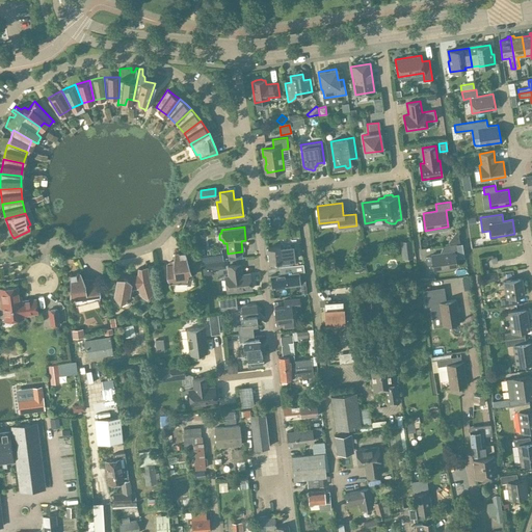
[(455,232),(448,242),(450,243),(458,242),(459,242),(458,233),(455,232)]
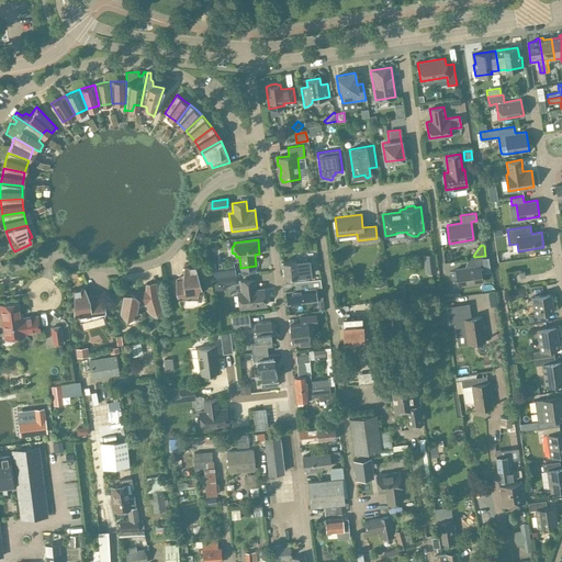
[(456,268),(456,270),(458,284),(482,281),(481,273),(490,271),(487,257),(482,258),(482,257),(476,258),(468,259),(469,259),(470,267),(464,268),(457,269),(456,268)]
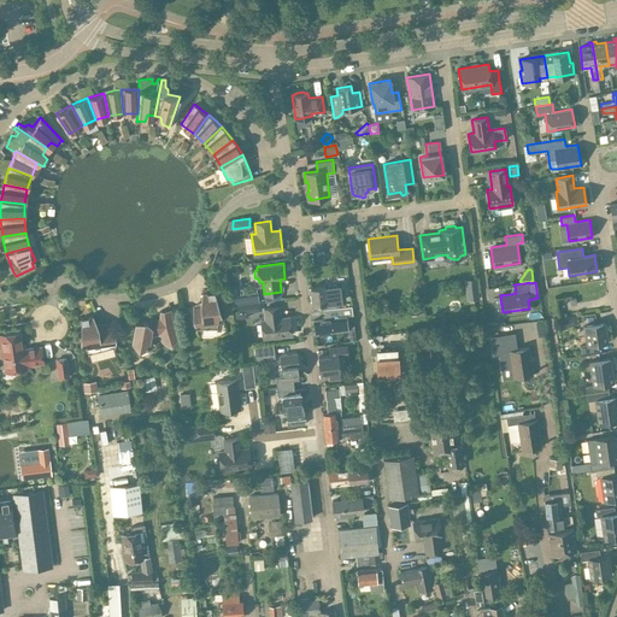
[(325,286),(310,287),(312,304),(324,303),(324,309),(325,309),(339,306),(339,301),(341,300),(340,291),(340,285),(325,286)]
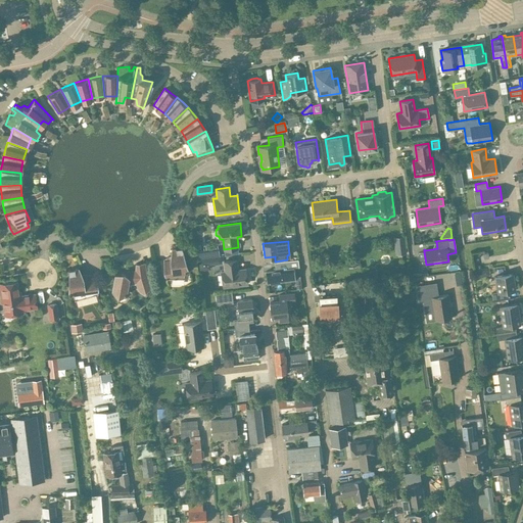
[(204,244),(196,245),(197,252),(205,252),(204,244)]
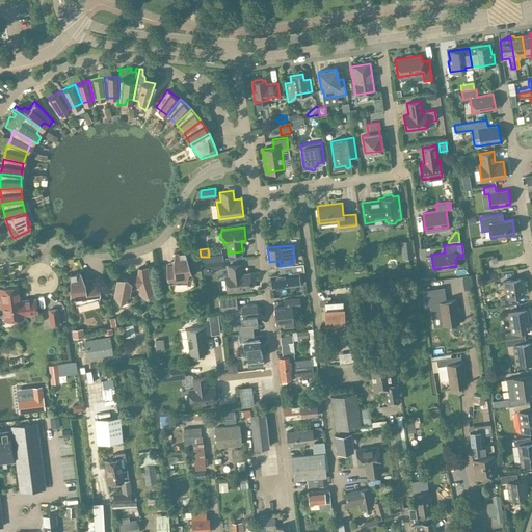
[(410,248),(402,249),(403,258),(411,257),(410,248)]
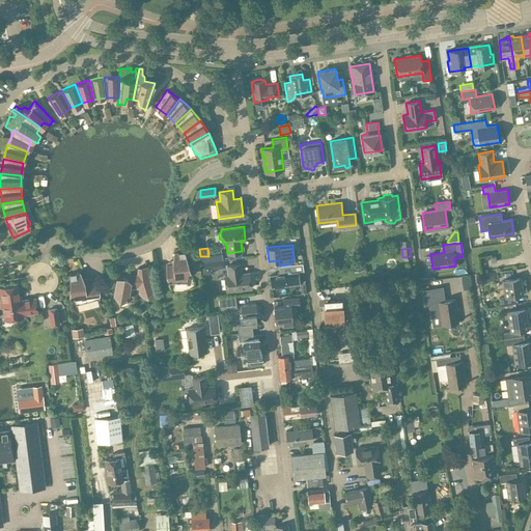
[(191,273),(185,251),(174,252),(172,262),(166,263),(166,274),(169,282),(187,282),(188,275),(191,273)]
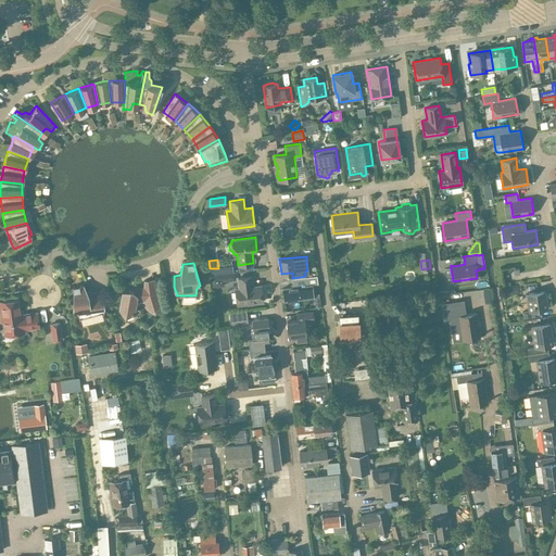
[(234,273),(210,276),(212,288),(224,286),(223,281),(236,280),(235,272),(234,273)]
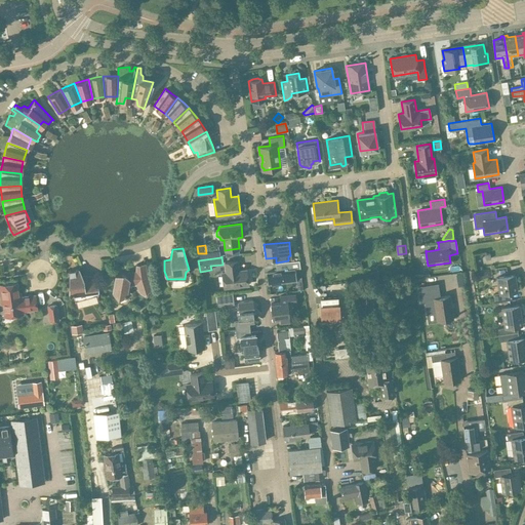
[(238,271),(237,260),(225,263),(226,272),(221,273),(224,287),(248,284),(246,270),(238,271)]
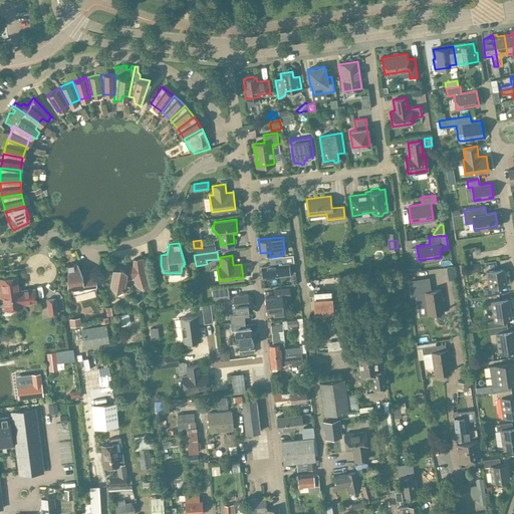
[(284,262),(284,255),(282,255),(271,257),(271,264),(284,262)]
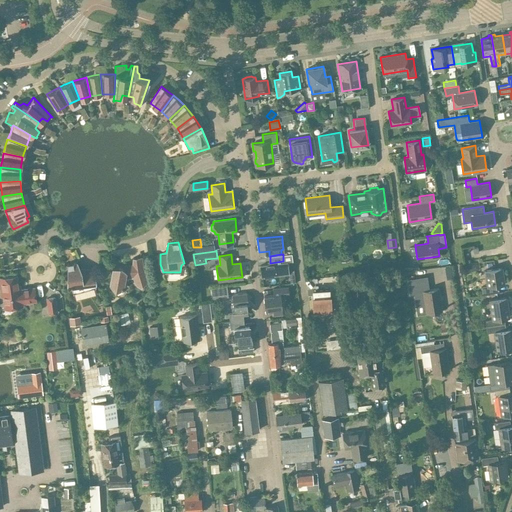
[(143,268),(141,257),(133,258),(133,264),(113,267),(110,284),(115,291),(122,288),(124,288),(124,286),(123,286),(125,277),(133,276),(136,284),(140,287),(147,282),(143,268)]
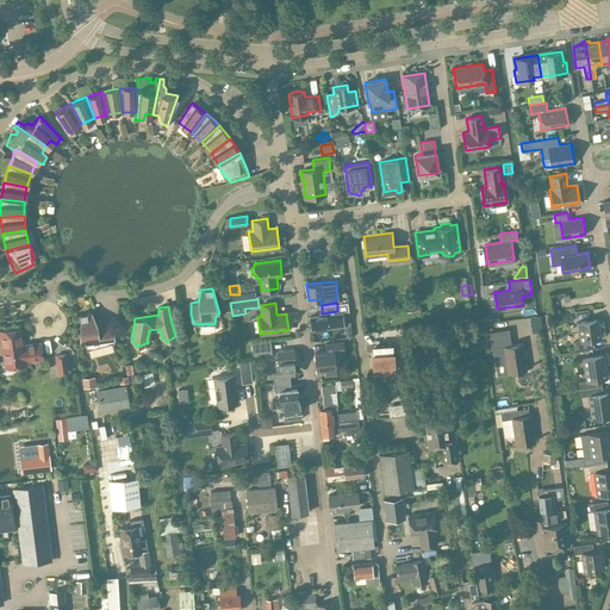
[(342,312),(310,316),(311,329),(330,328),(340,327),(340,323),(349,322),(348,311),(342,312)]
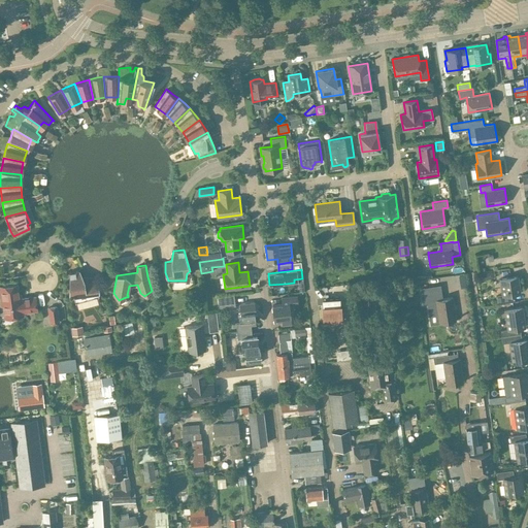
[(69,272),(69,295),(73,296),(75,302),(99,296),(99,289),(96,277),(84,279),(79,270),(69,272)]
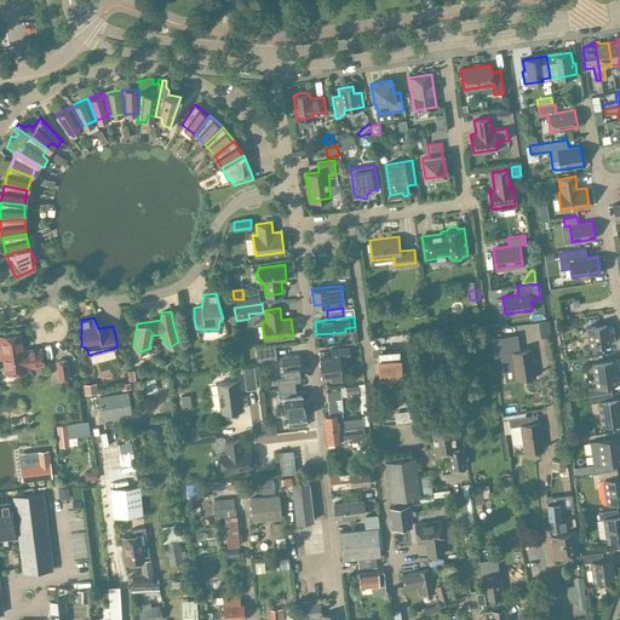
[(610,343),(607,323),(587,327),(590,345),(583,346),(584,354),(602,351),(601,344),(610,343)]
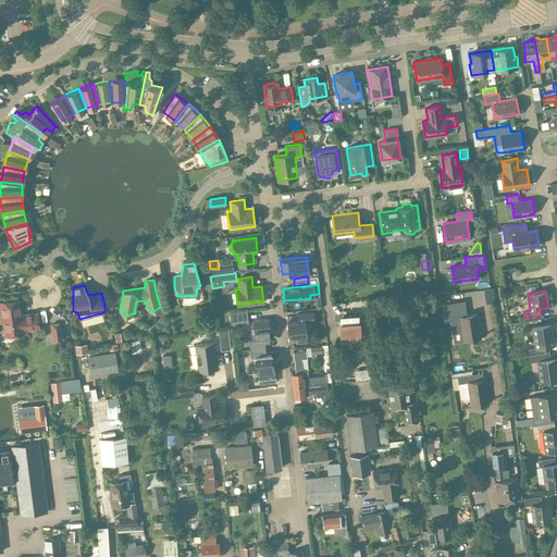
[(17,299),(0,301),(0,302),(2,313),(0,313),(1,322),(3,322),(5,335),(24,332),(24,329),(39,326),(37,312),(20,314),(17,299)]
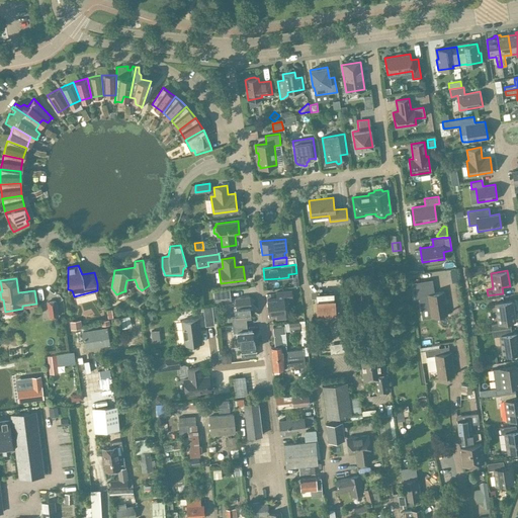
[(420,288),(414,289),(415,295),(419,295),(421,309),(429,308),(431,316),(447,314),(444,291),(433,292),(432,286),(431,279),(419,281),(420,288)]
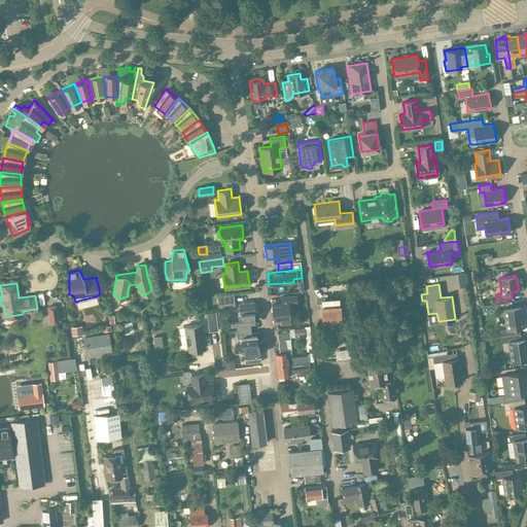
[(233,294),(217,296),(218,306),(234,304),(233,294)]
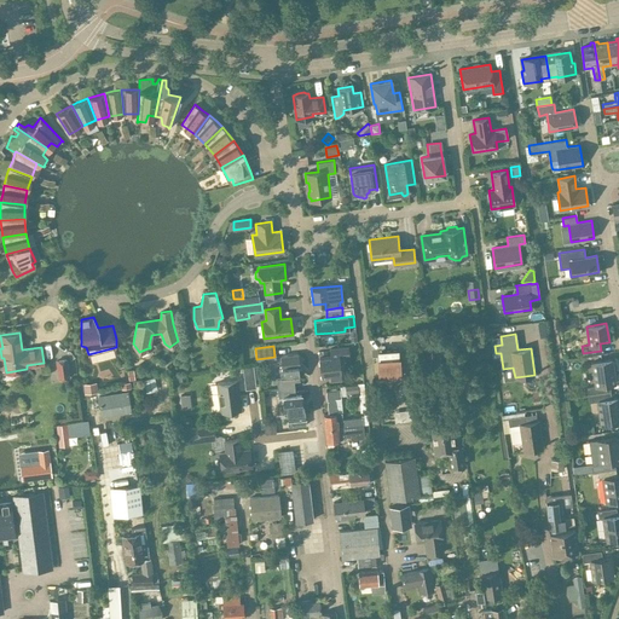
[(348,354),(347,347),(330,350),(330,357),(319,358),(322,374),(330,372),(330,381),(341,380),(340,369),(342,369),(341,364),(339,364),(339,356),(348,354)]
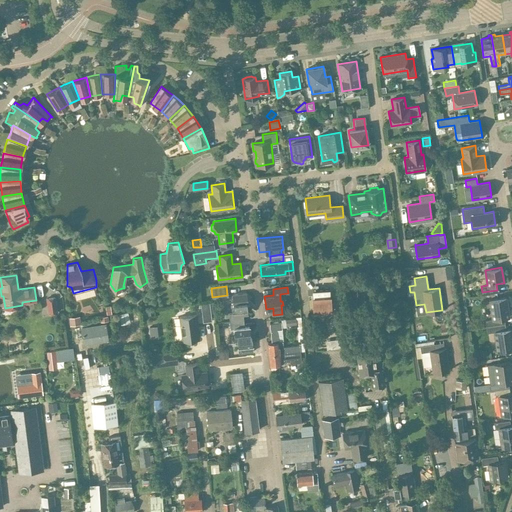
[(312,296),(313,314),(331,313),(330,295),(329,288),(312,289),(312,296)]
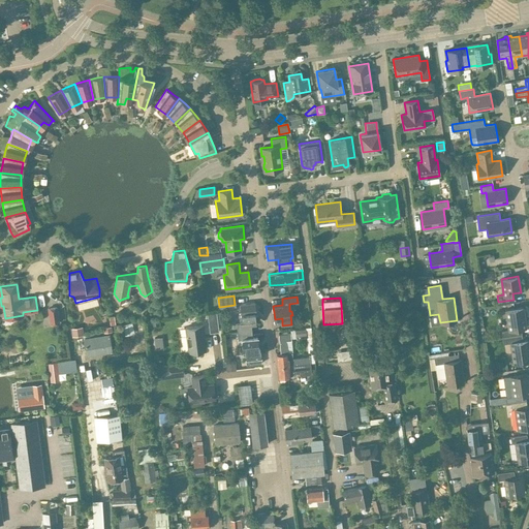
[(236,323),(237,332),(251,330),(251,322),(255,322),(254,311),(256,311),(255,303),(240,304),(241,317),(239,317),(240,323),(236,323)]
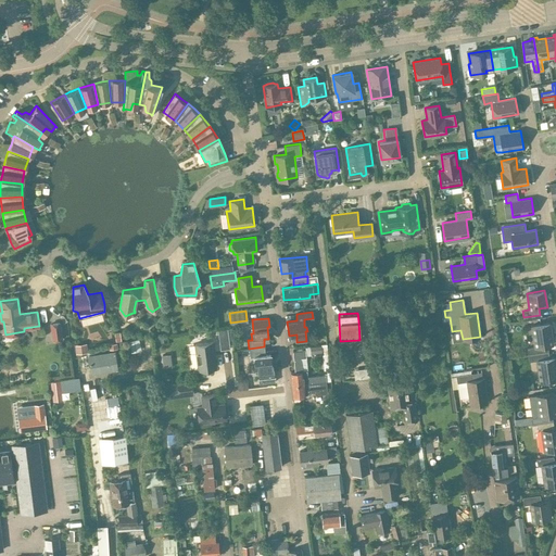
[(62,339),(59,323),(51,324),(53,340),(62,339)]
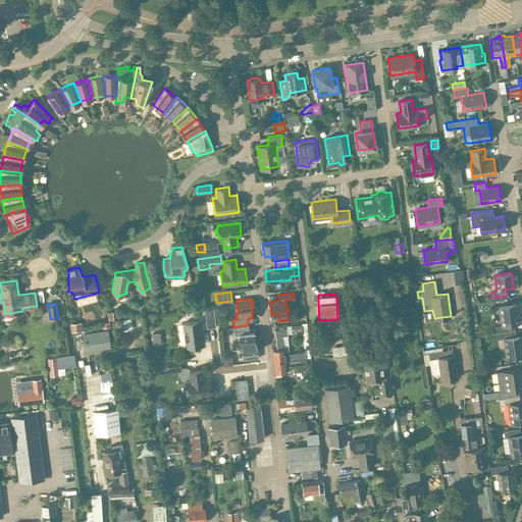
[(494,326),(496,332),(515,330),(514,324),(519,323),(516,303),(499,306),(502,325),(494,326)]
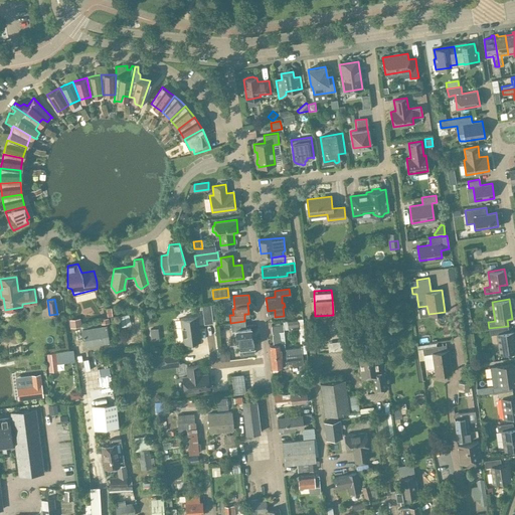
[(210,304),(201,305),(203,318),(212,317),(212,315),(210,304)]
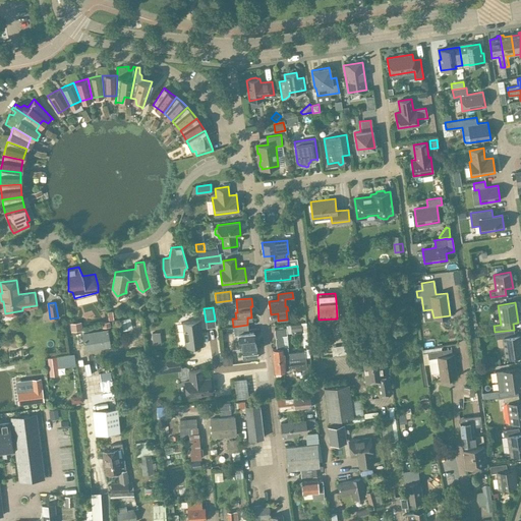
[(140,316),(130,320),(132,328),(142,326),(140,316)]
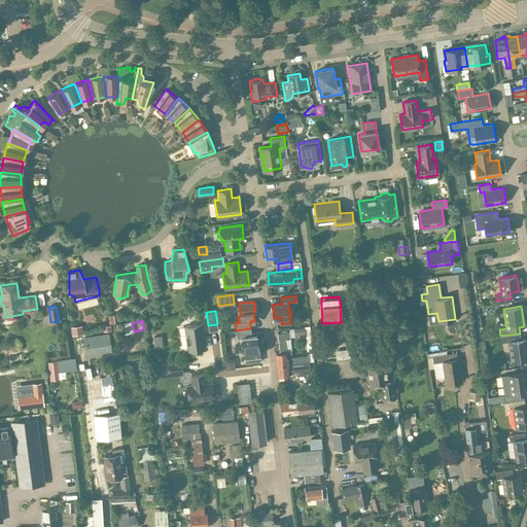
[(134,332),(134,331),(132,323),(132,321),(121,324),(124,335),(134,332)]
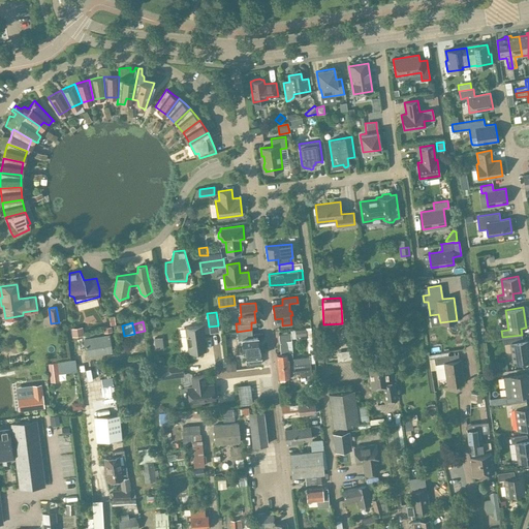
[(207,349),(203,324),(185,327),(188,351),(207,349)]
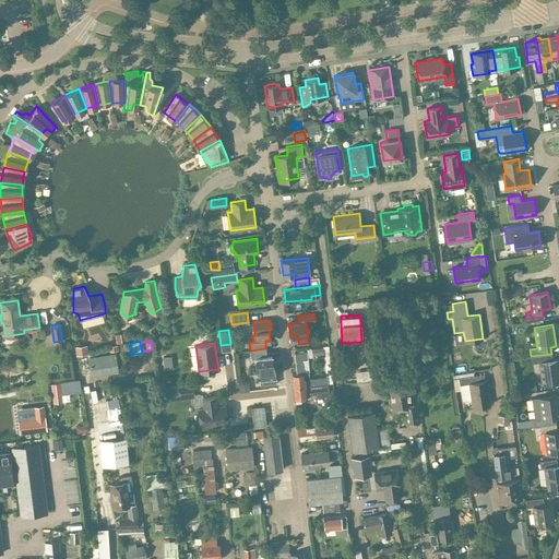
[(86,345),(75,346),(76,355),(87,354),(86,345)]
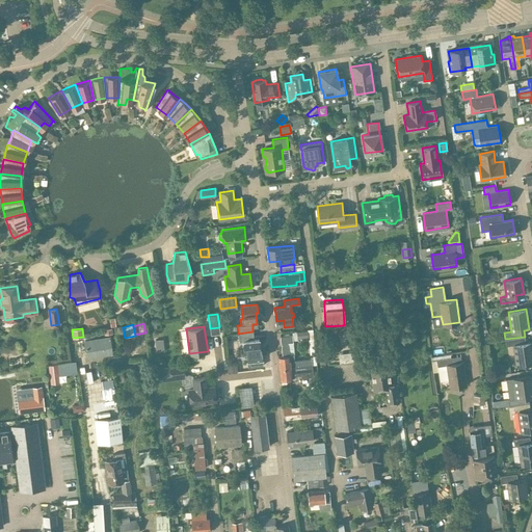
[(254,339),(253,331),(238,334),(239,341),(243,341),(243,347),(245,346),(247,360),(251,358),(256,362),(259,357),(262,357),(261,349),(260,349),(259,339),(254,339)]
